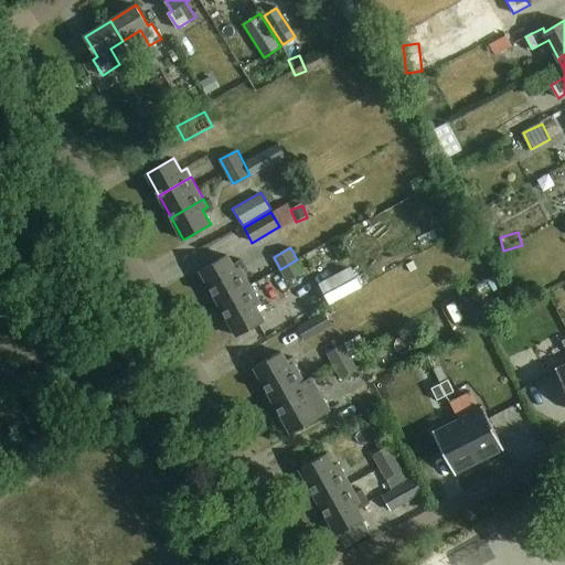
[(220,302),(252,285),(241,266),(235,269),(227,255),(201,270),(220,302)]
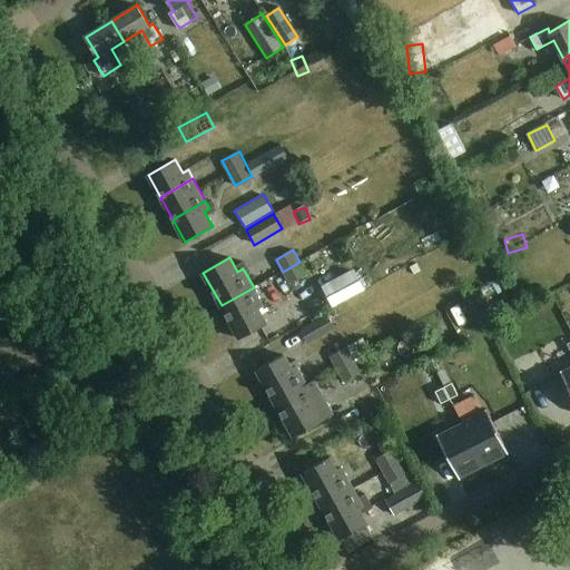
[(301,263),(300,262),(283,272),(290,284),(314,269),(308,259),(301,263)]
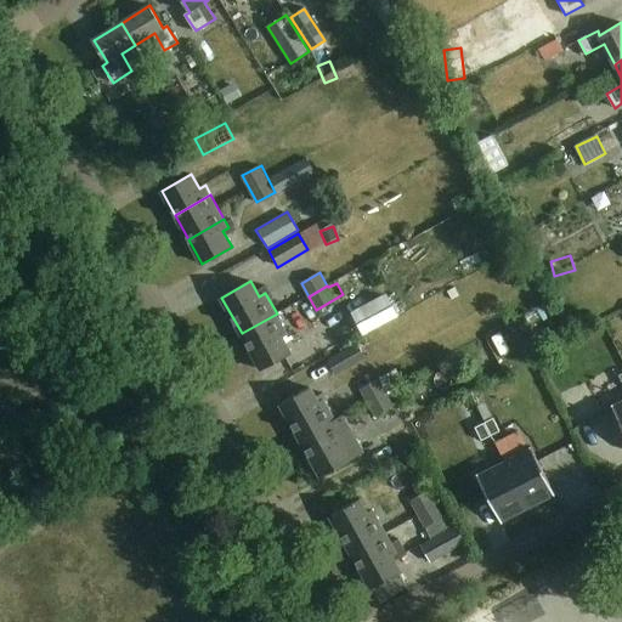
[(384,297),(350,315),(361,337),(396,317),(384,297)]
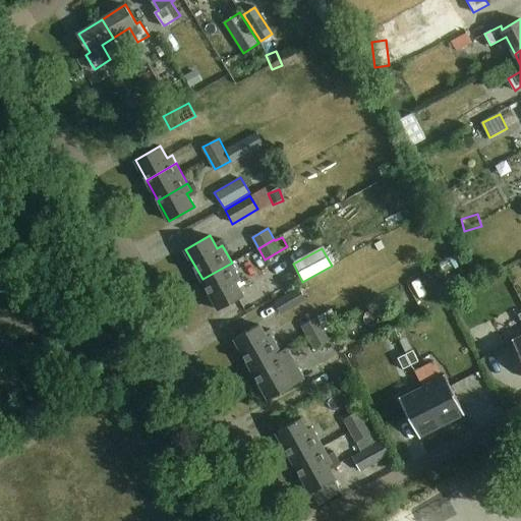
[(232,263),(203,279),(219,309),(244,296),(237,283),(241,280),(232,263)]
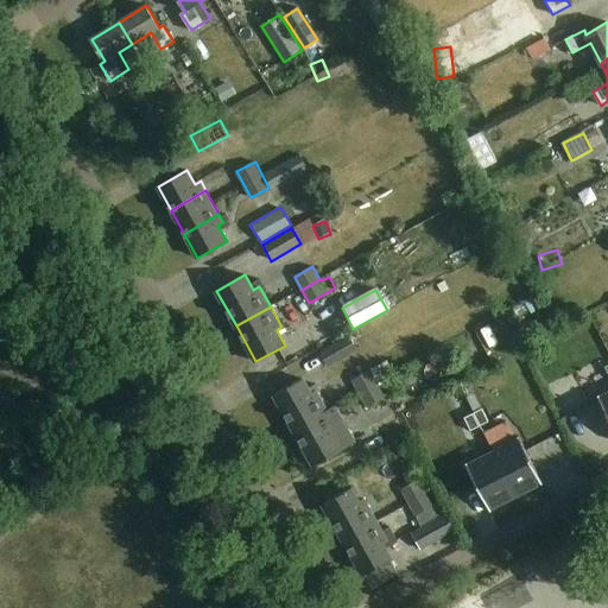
[(391,334),(409,324),(403,314),(386,323),(391,334)]
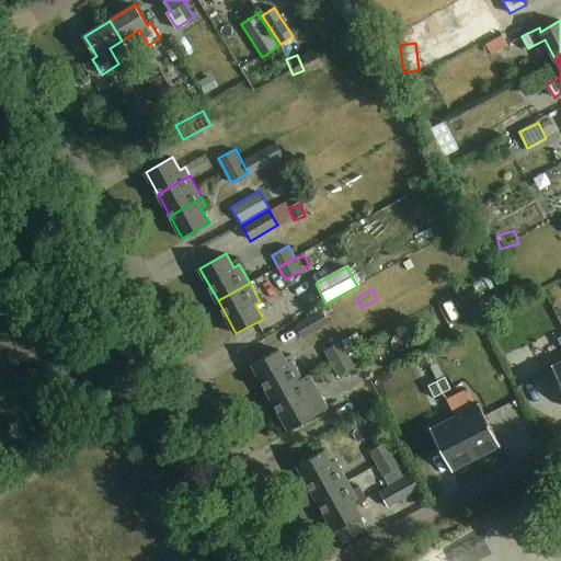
[(330,322),(327,316),(323,309),(296,325),(304,339),(330,322)]
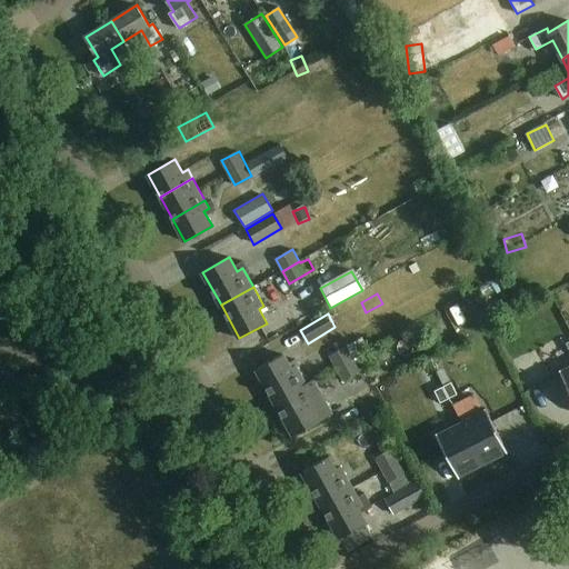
[(386,343),(398,343),(398,327),(387,326),(386,343)]
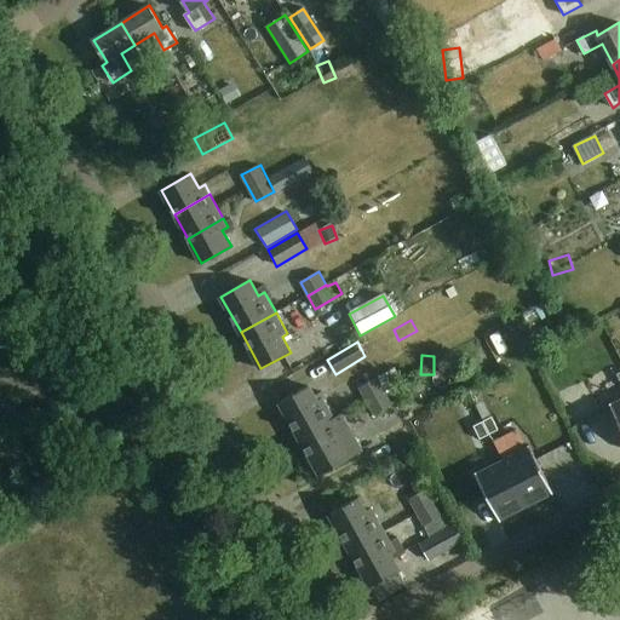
[(367,402),(386,391),(379,378),(360,389),(367,402)]
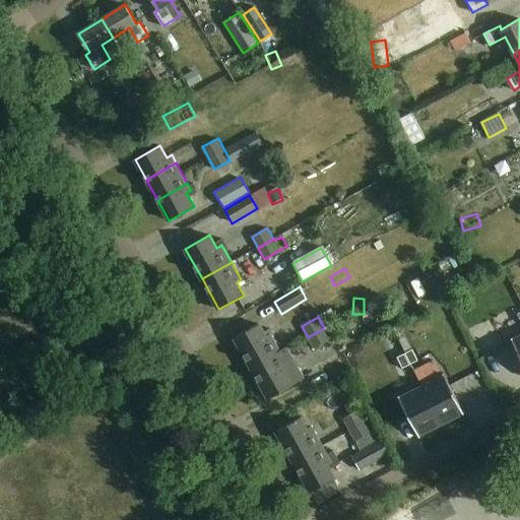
[(469,340),(492,332),(488,319),(465,327),(469,340)]
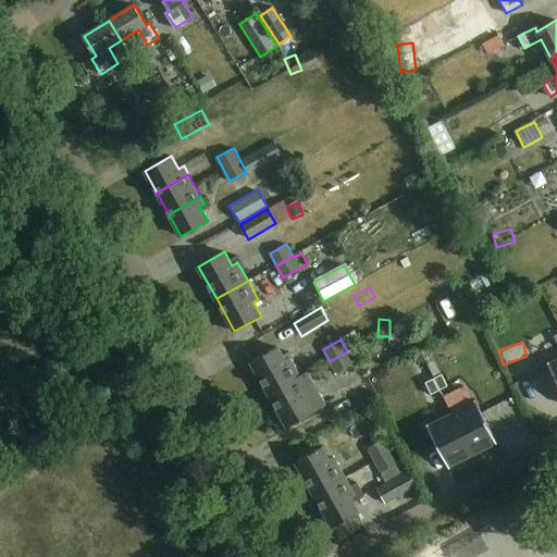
[(251,362),(270,395),(307,373),(307,372),(299,376),(289,358),(285,360),(277,347),(251,362)]
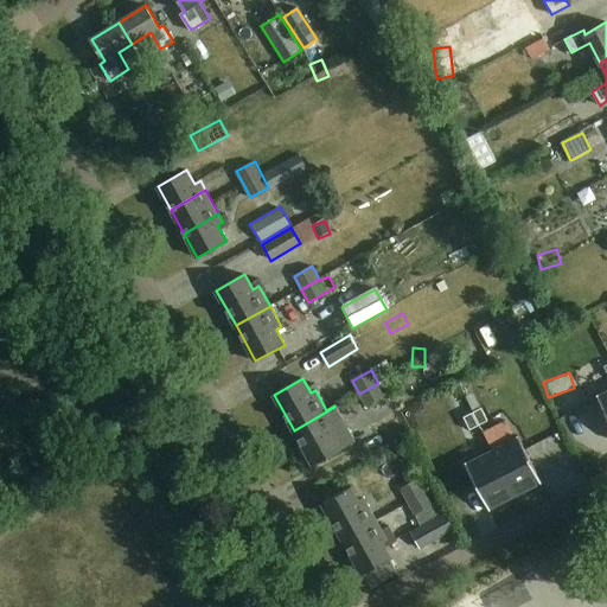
[(378,383),(359,394),(366,407),(394,391),(387,378),(378,383)]
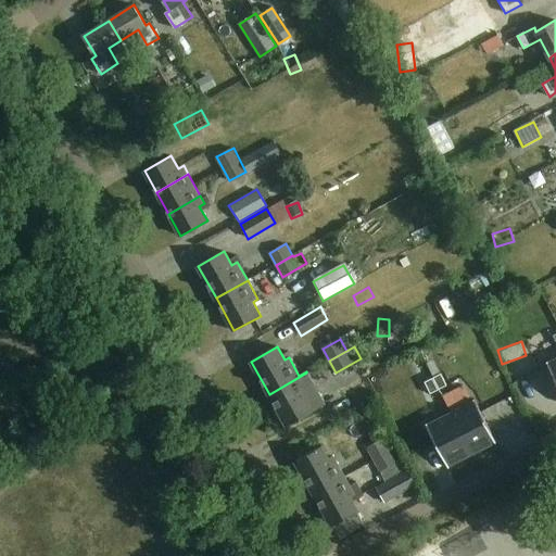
[(306,373),(269,394),(287,426),(325,405),(306,373)]
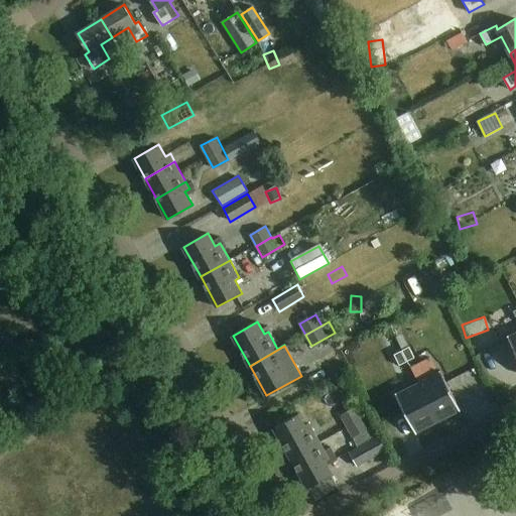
[(408,362),(400,365),(406,376),(413,372),(408,362)]
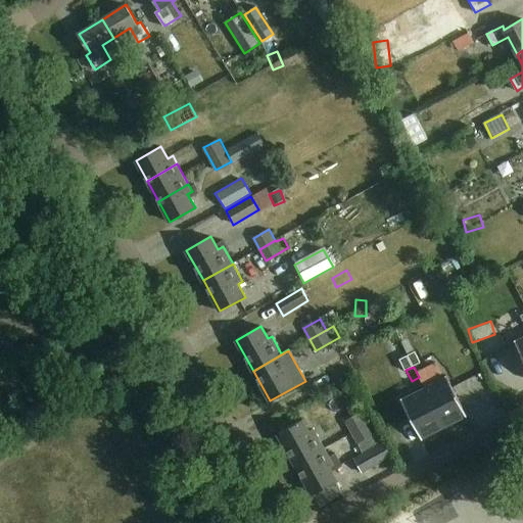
[(406,370),(398,374),(405,385),(412,381),(406,370)]
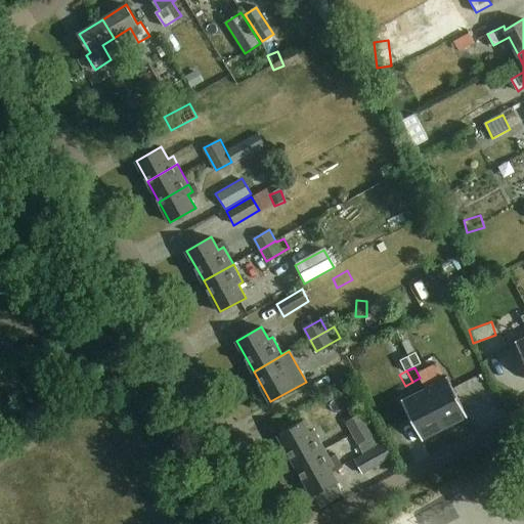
[(461,420),(462,419),(440,379),(438,379),(439,380),(418,392),(438,430),(460,419),(461,420)]
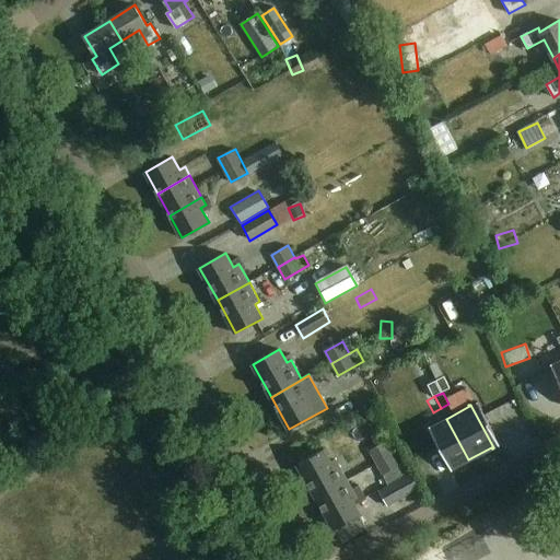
[(500,456),(523,455),(521,411),(498,411),(500,456)]
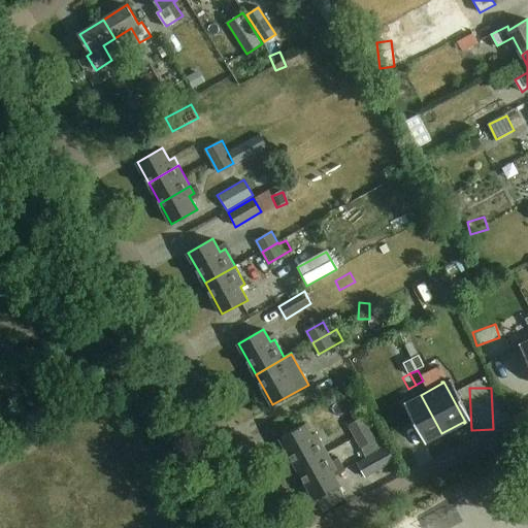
[(399,405),(397,405),(420,447),(421,446),(421,444),(441,433),(421,395),(399,406),(399,405)]
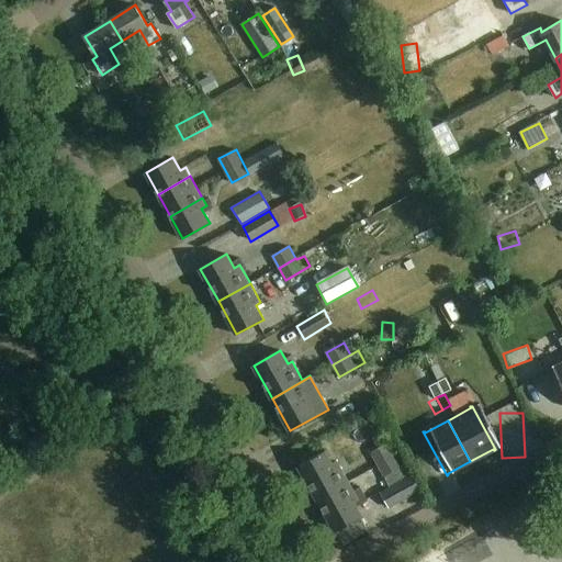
[(390,442),(370,451),(388,487),(380,492),(389,508),(419,494),(411,476),(407,479),(390,442)]
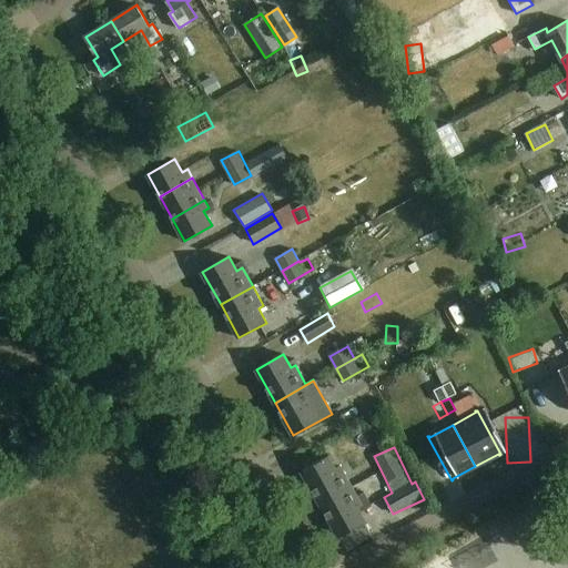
[(321,504),(347,489),(328,456),(302,472),(321,504)]
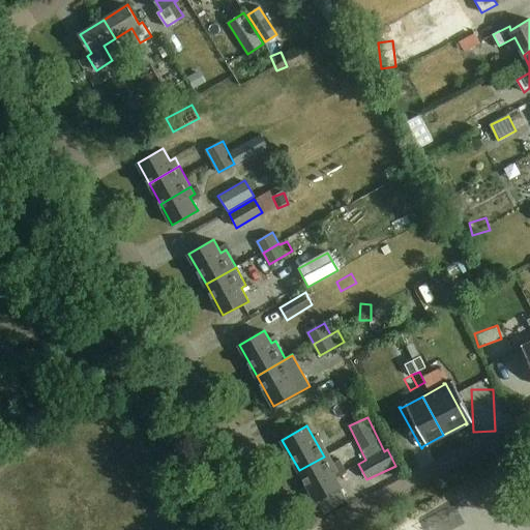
[(299,470),(317,501),(318,500),(325,512),(348,500),(342,487),(324,457),(299,470)]
